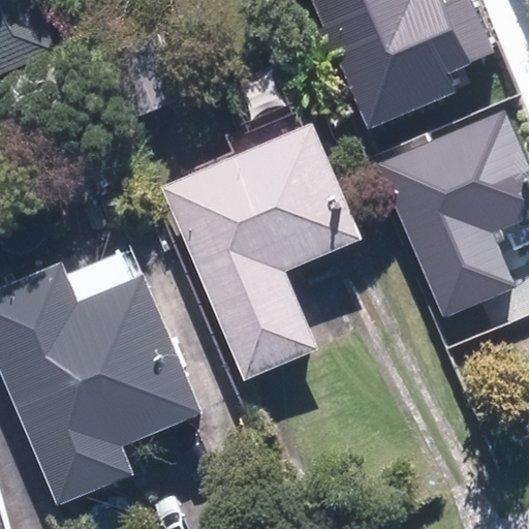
[(0,0),(0,76),(57,52),(33,0),(0,0)]
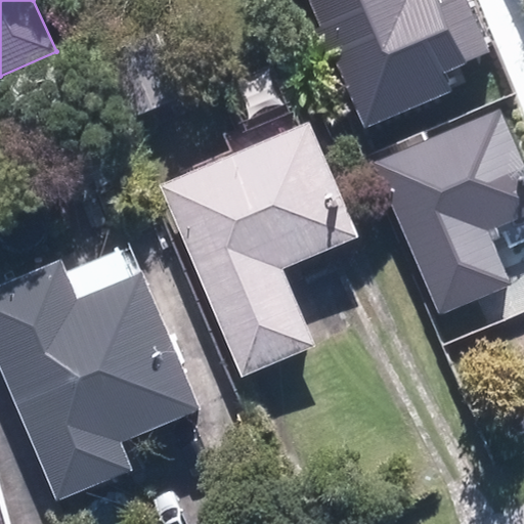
[(393,0),(408,33),(479,0),(393,0)]
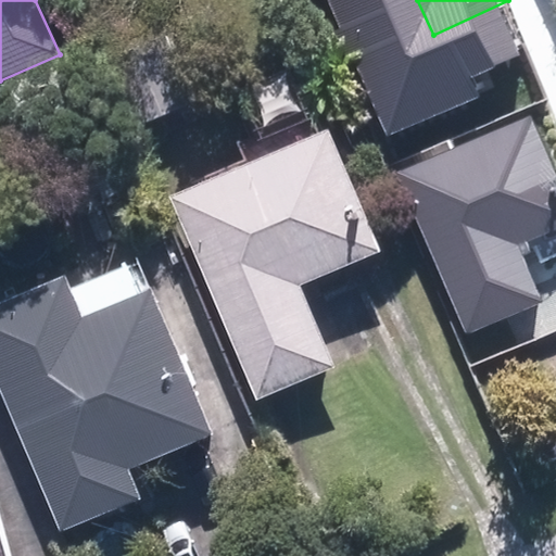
[(163,23),(98,53),(134,130),(199,99),(163,23)]
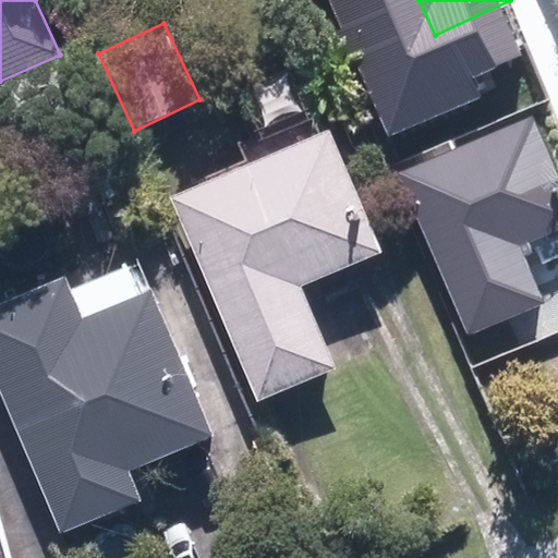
[(485,133),(390,174),(461,339),(542,304),(518,249),(557,230),(557,180),(516,83),(472,102),(485,133)]
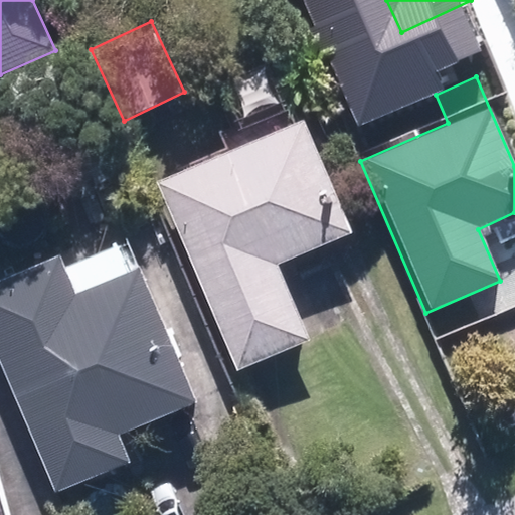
[(297,121),(147,197),(236,374),(314,334),(279,264),(351,227),(297,121)]
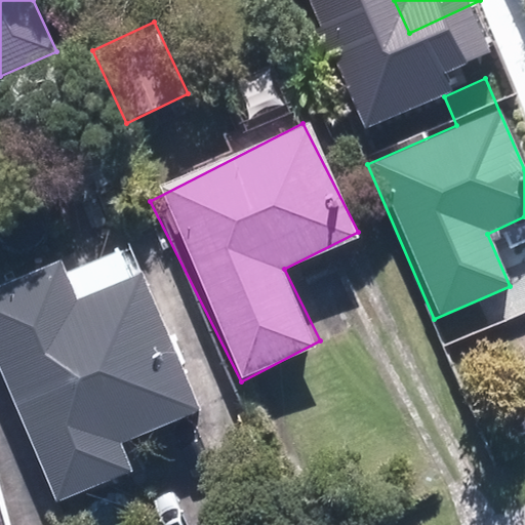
[(58,261),(0,287),(0,380),(54,503),(138,466),(126,438),(201,404),(132,249),(67,279),(58,261)]
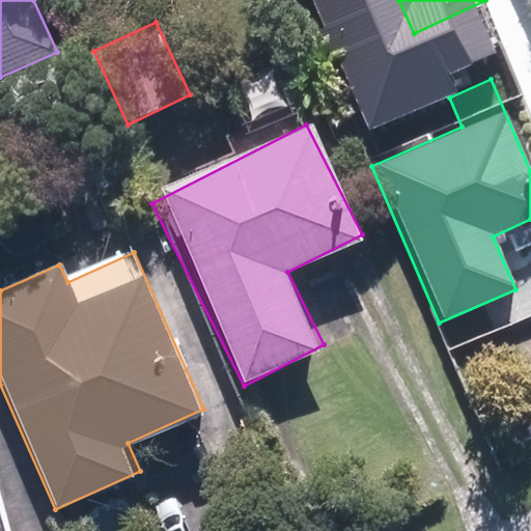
[(0,530),(9,530),(0,499),(0,530)]
